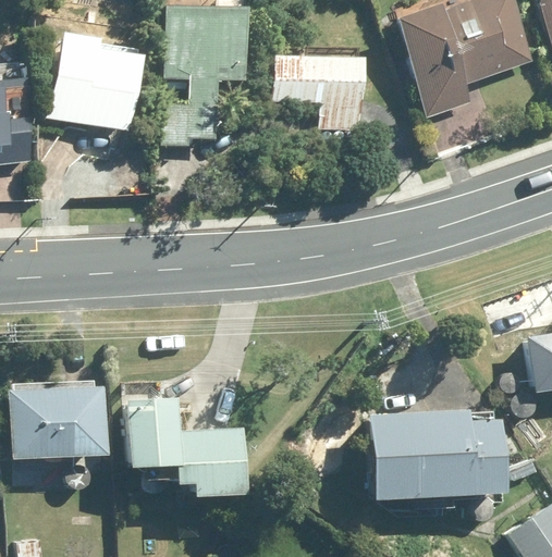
[(401,19),(430,116),(475,103),(467,82),(536,61),(516,0),(474,0),(445,9),(443,5),(401,19)]
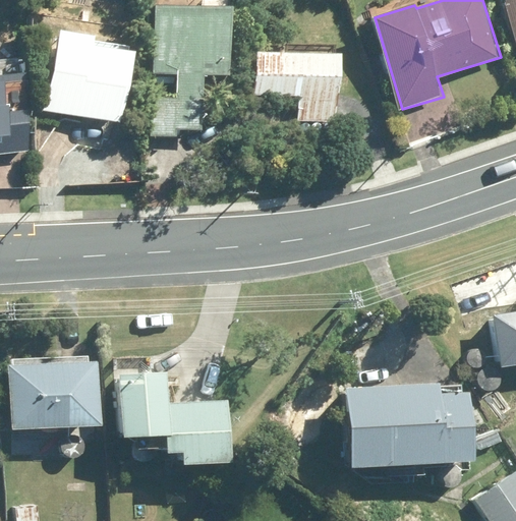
[(515,0),(506,0),(515,31),(515,0)]
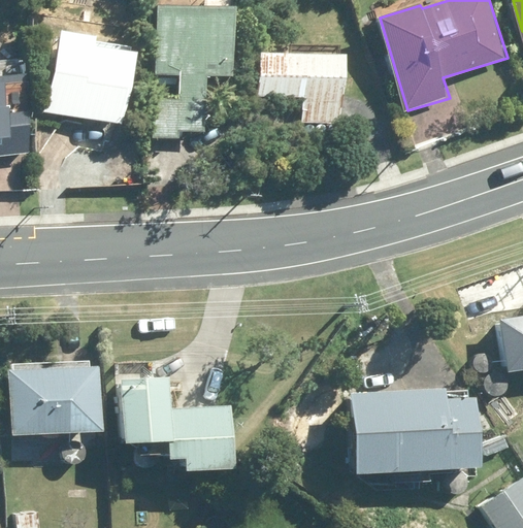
[(155,102),(154,137),(178,138),(178,130),(206,130),(207,74),(235,75),(235,6),(156,5),(155,73),(181,74),(181,102),(155,102)]
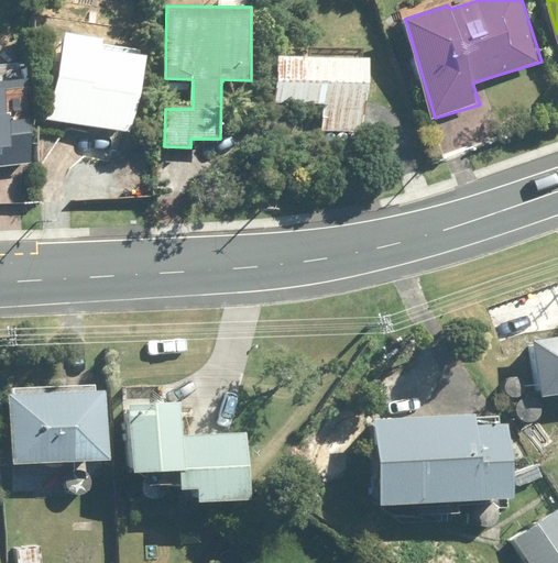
[(66,32),(51,120),(87,125),(83,156),(126,163),(144,54),(100,47),(102,39),(66,32)]
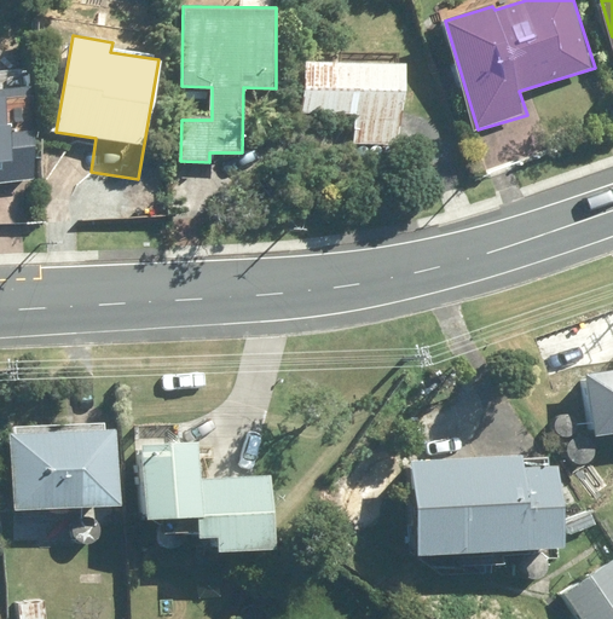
[(360,115),(360,145),(405,145),(406,64),(306,62),(304,113),(360,115)]
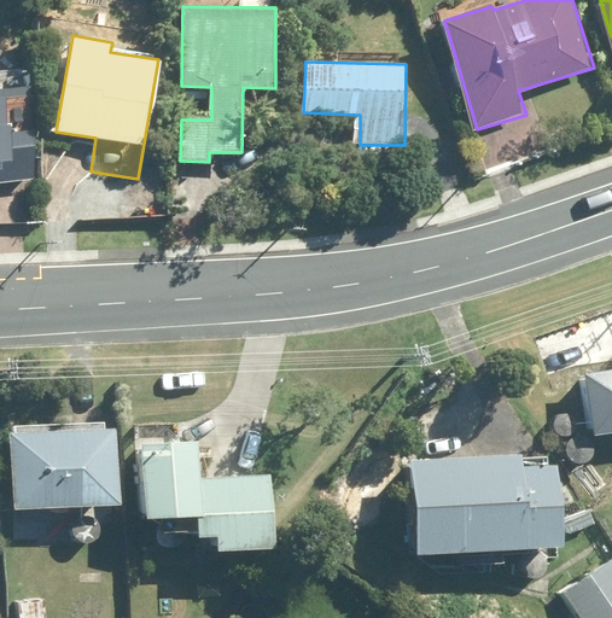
[(0,181),(35,180),(29,89),(27,91),(27,75),(0,76),(0,181)]
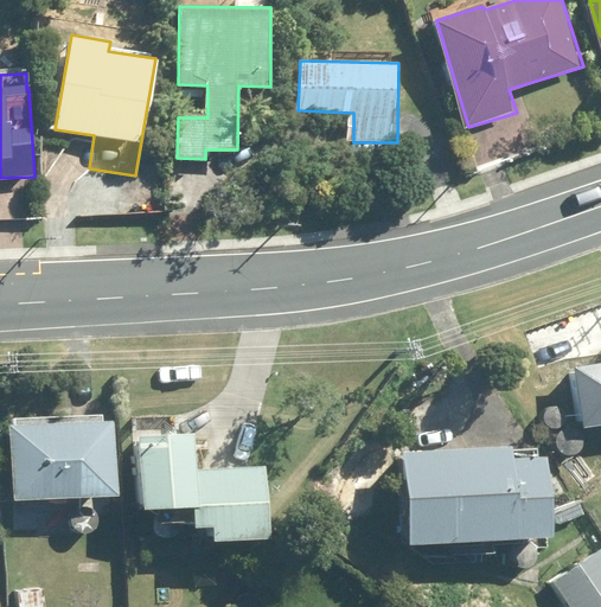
[(600,363),(575,366),(584,427),(600,425),(600,363)]
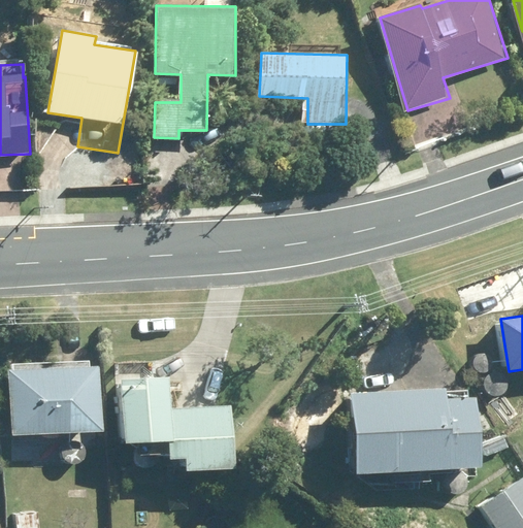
[(99,366),(9,370),(11,434),(102,430),(99,366)]
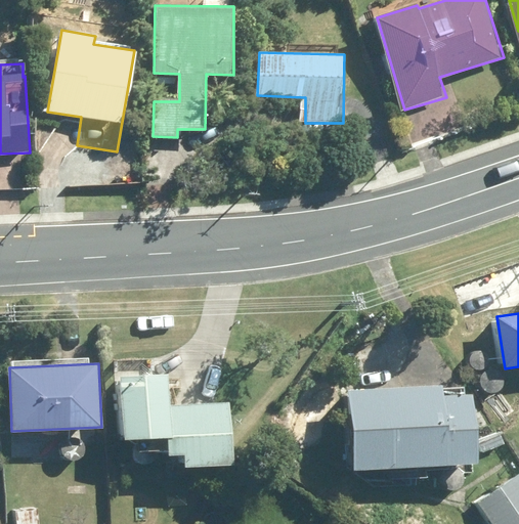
[(229,403),(168,405),(167,375),(120,377),(123,439),(166,437),(167,454),(183,454),(183,467),(232,465),(229,403)]
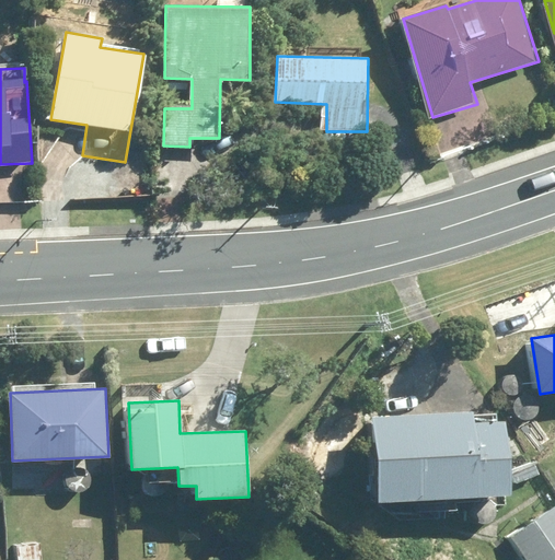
[(474,412),(376,418),(379,502),(510,496),(507,422),(474,424),(474,412)]
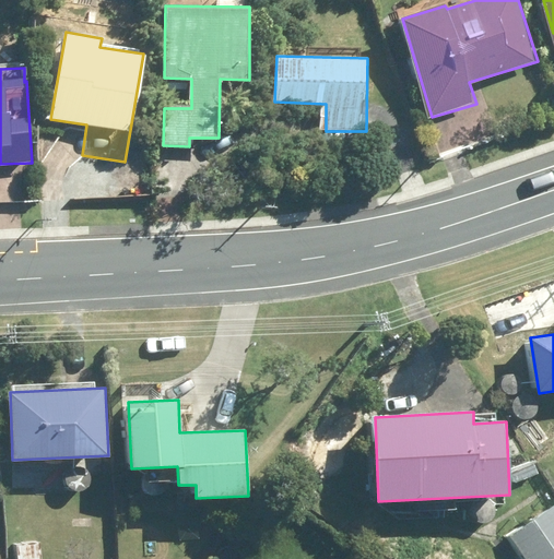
[(534,416),(521,426),(534,445),(549,436),(534,416)]
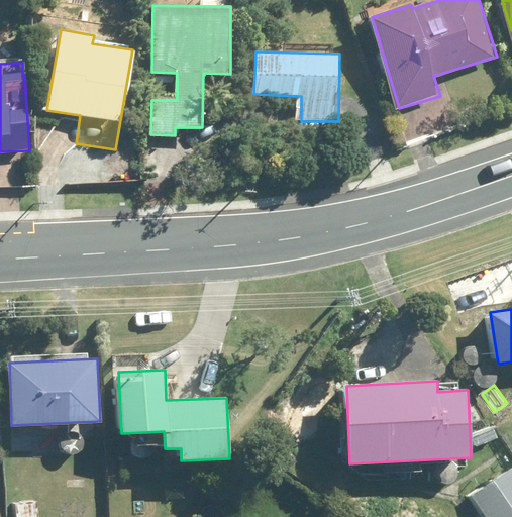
[(494,425),(476,432),(482,446),(500,438),(494,425)]
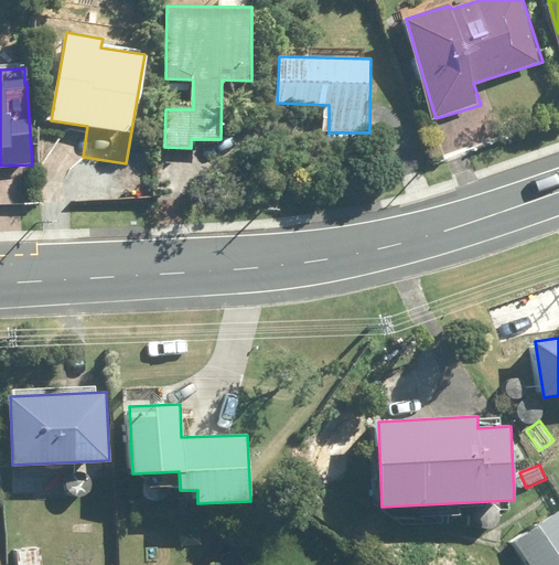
[(558,516),(516,545),(530,564),(558,564),(558,516)]
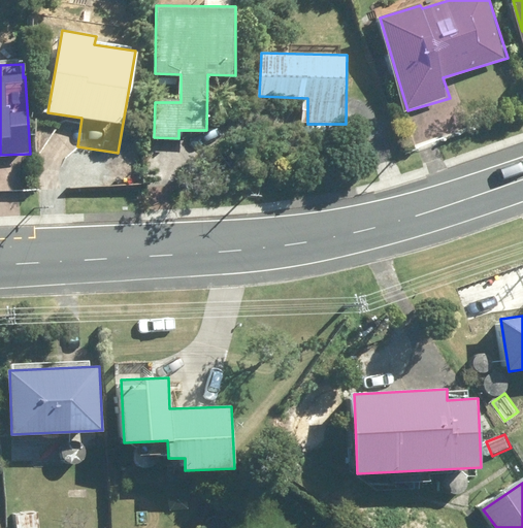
[(40,527),(40,510),(18,512),(18,527),(40,527)]
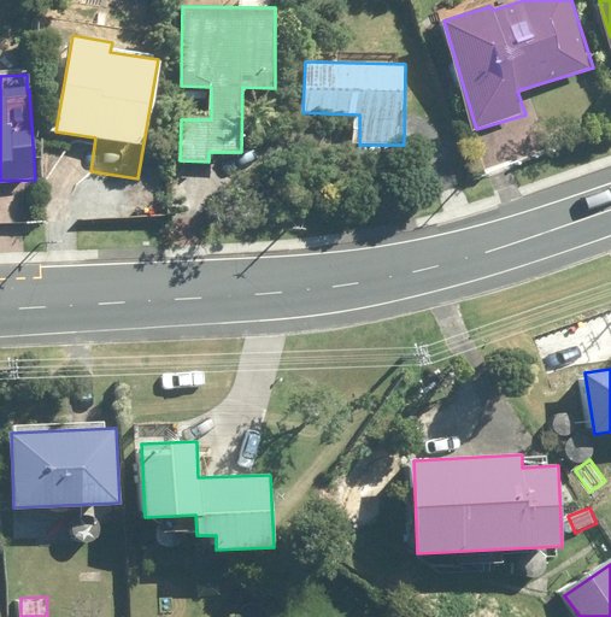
All buildings are outlined.
